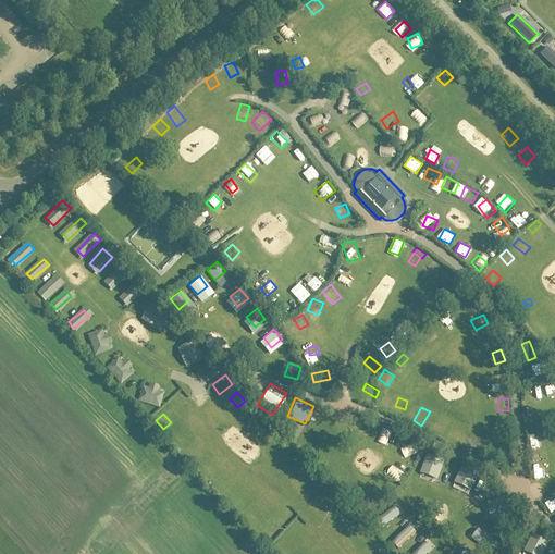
[(355,425),(367,431),(371,422),(359,416),(355,425)]
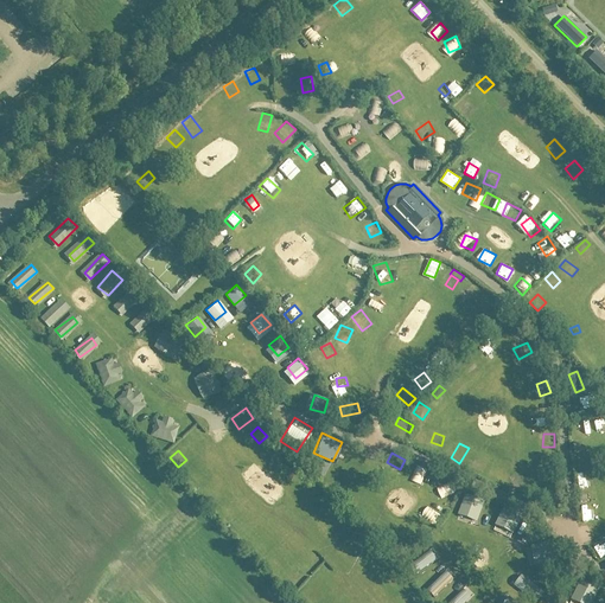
[(412,476),(426,480),(430,468),(415,464),(412,476)]
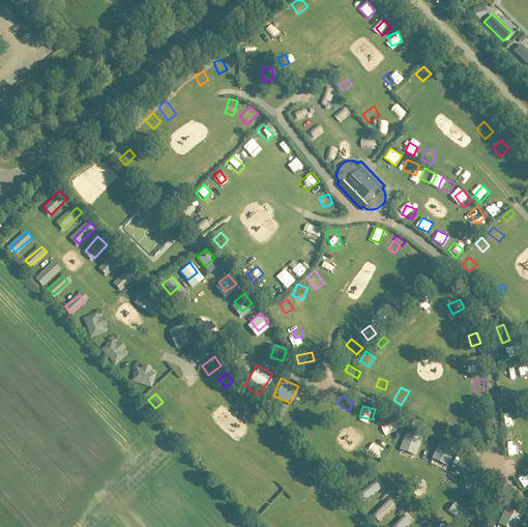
[(169,413),(174,419),(180,413),(174,407),(169,413)]
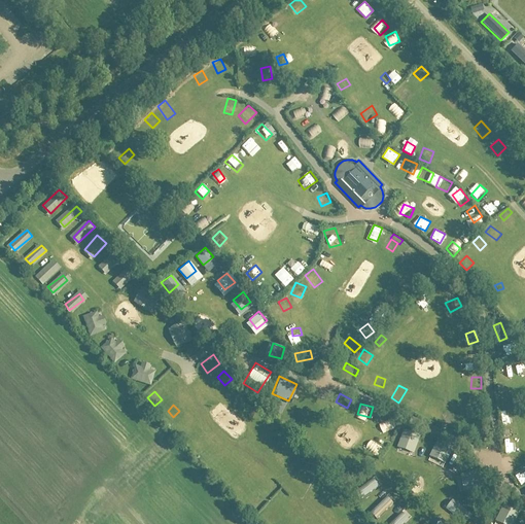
[(424,415),(435,418),(436,413),(425,410),(424,415)]
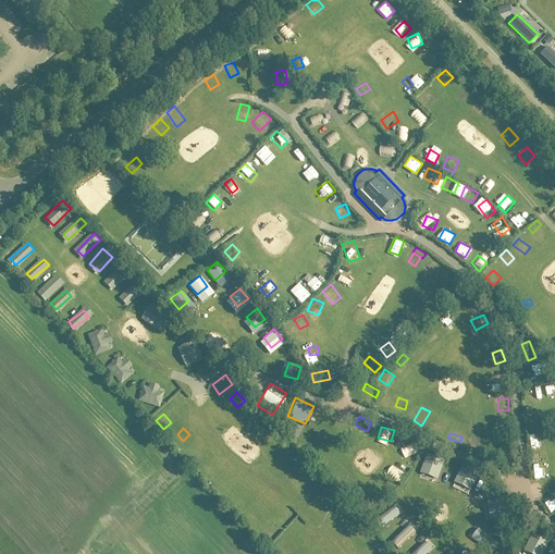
[(176,434),(172,438),(177,445),(182,442),(176,434)]
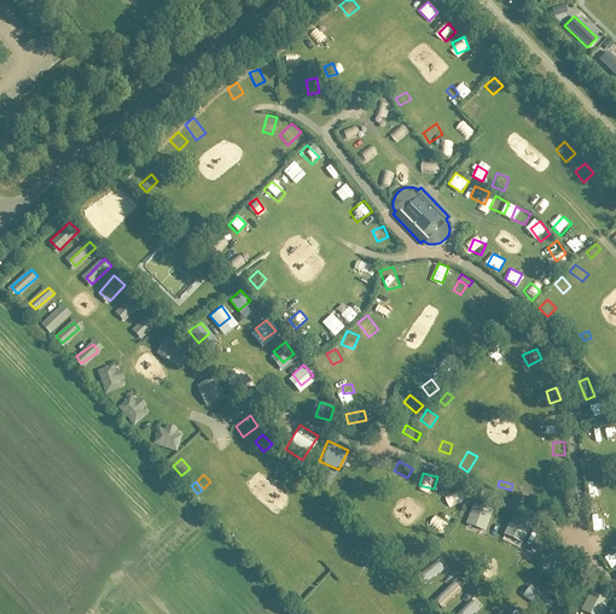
[(489,508),(472,502),(465,521),(469,522),(471,516),(484,521),(489,508)]
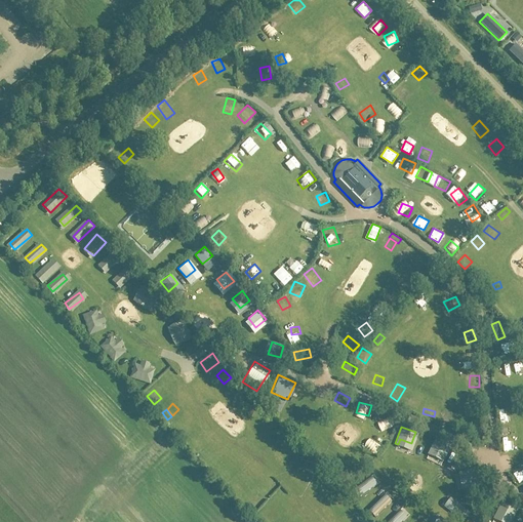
[(280,448),(290,439),(283,432),(273,441),(280,448)]
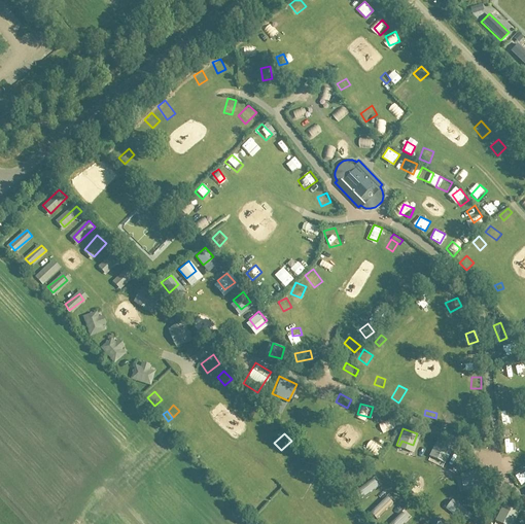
[(451,445),(436,438),(428,454),(431,455),(434,450),(445,455),(451,445)]
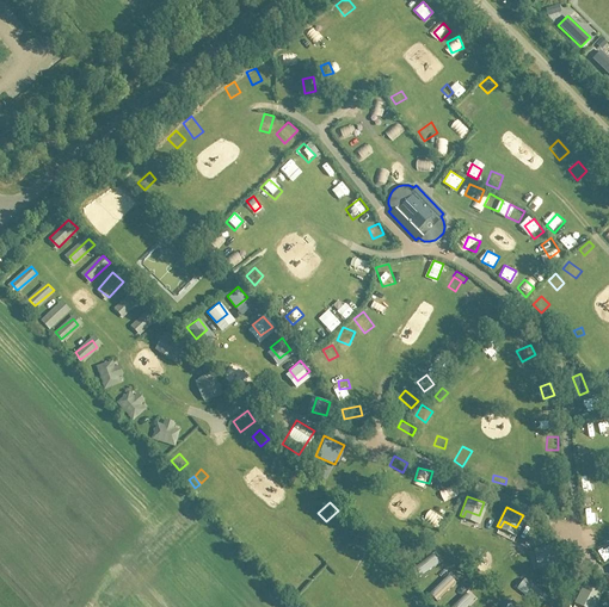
[(331,525),(338,533),(350,525),(344,516),(331,525)]
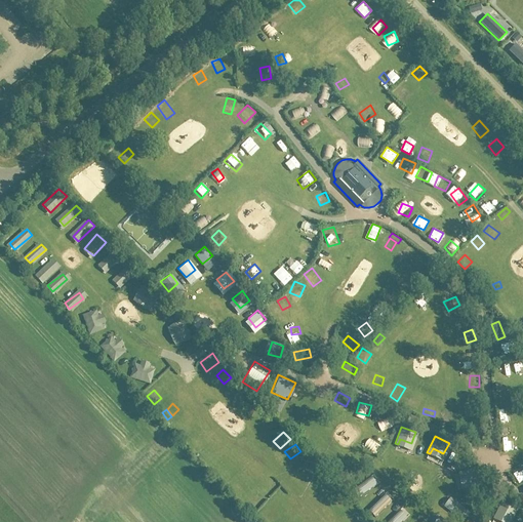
[(366,459),(372,456),(364,444),(358,447),(366,459)]
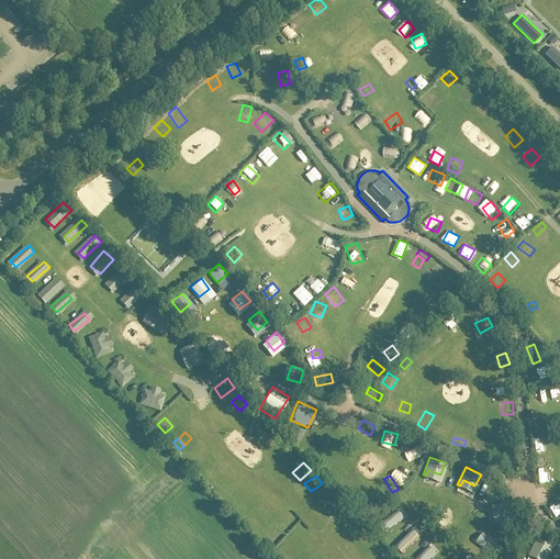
[(406,494),(395,503),(401,510),(412,502),(406,494)]
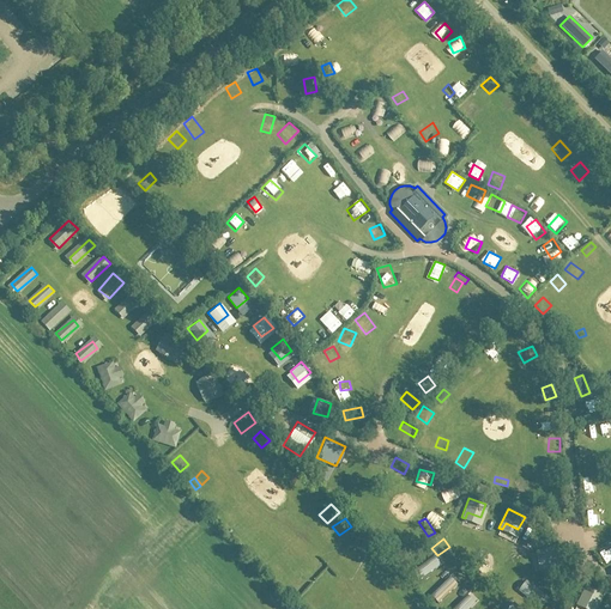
[(267,554),(273,548),(266,540),(259,546),(267,554)]
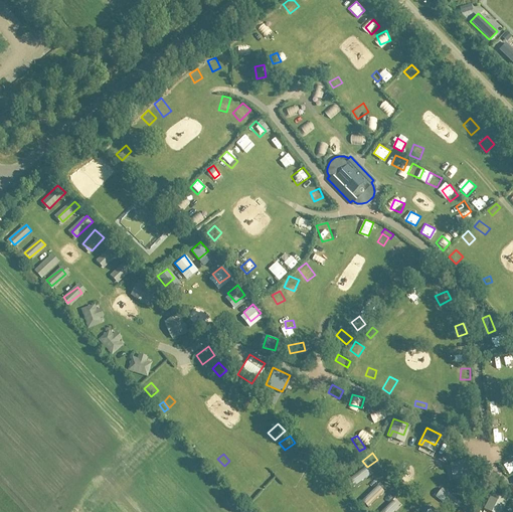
[(303,455),(297,463),(305,469),(311,462),(303,455)]
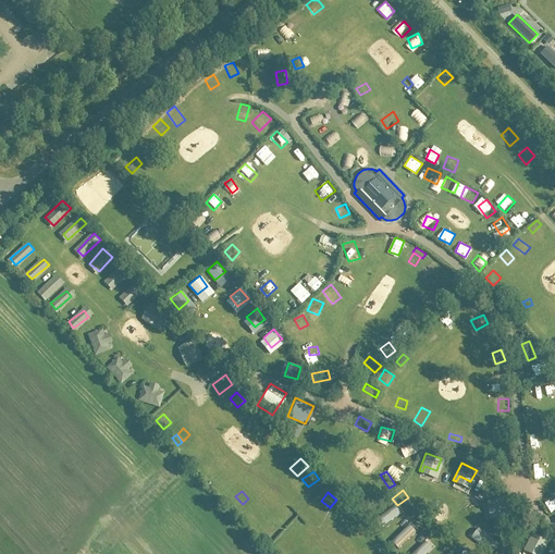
[(236,508),(242,505),(235,496),(231,500),(236,508)]
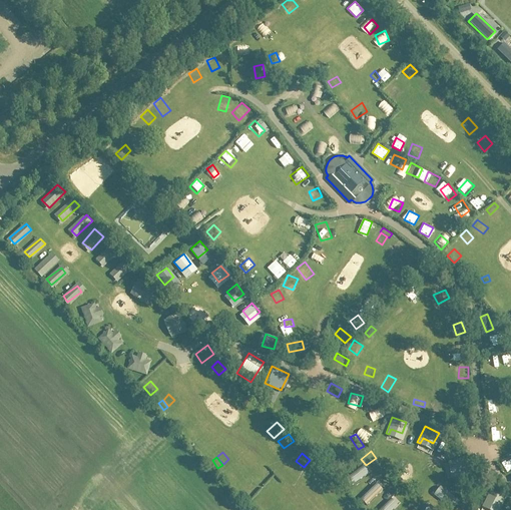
[(467,472),(464,457),(447,460),(447,464),(453,463),(455,474),(467,472)]
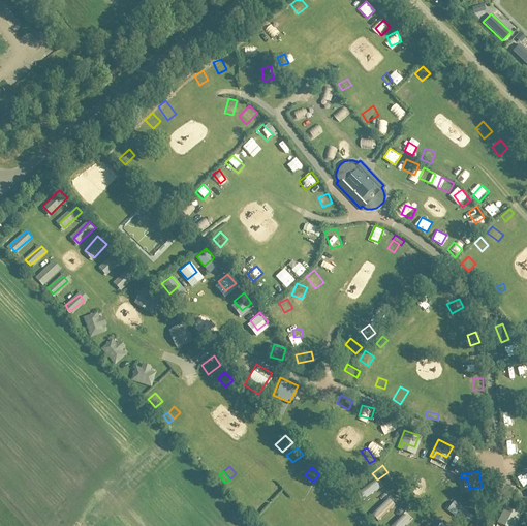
[(388,484),(392,495),(403,491),(399,480),(388,484)]
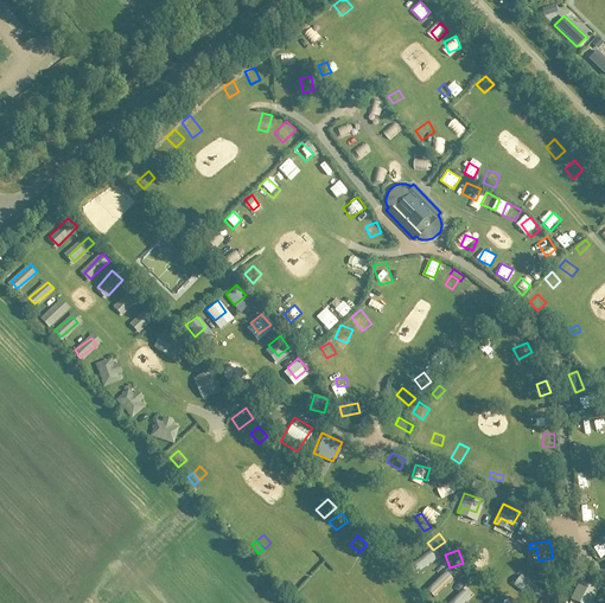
[(280,551),(273,557),(280,565),(287,559),(280,551)]
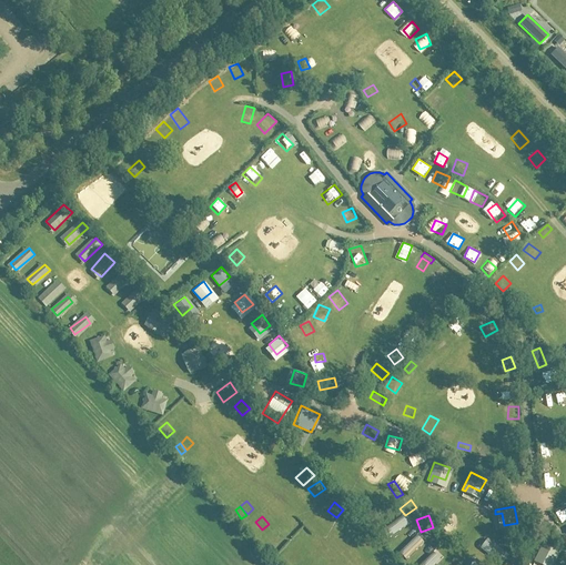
[(395,516),(380,527),(386,536),(402,525),(395,516)]
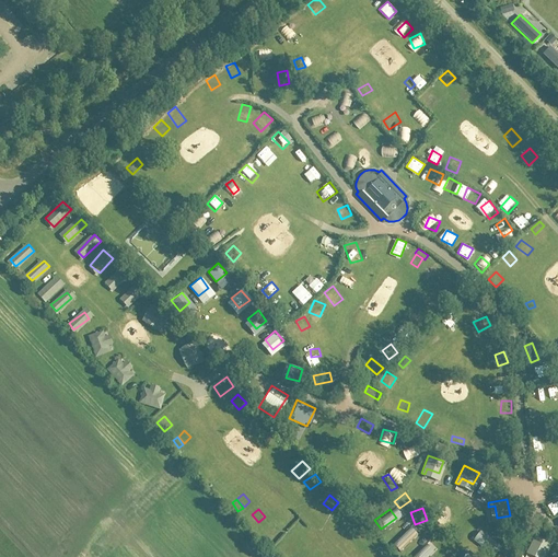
[(254,528),(258,524),(252,514),(247,518),(254,528)]
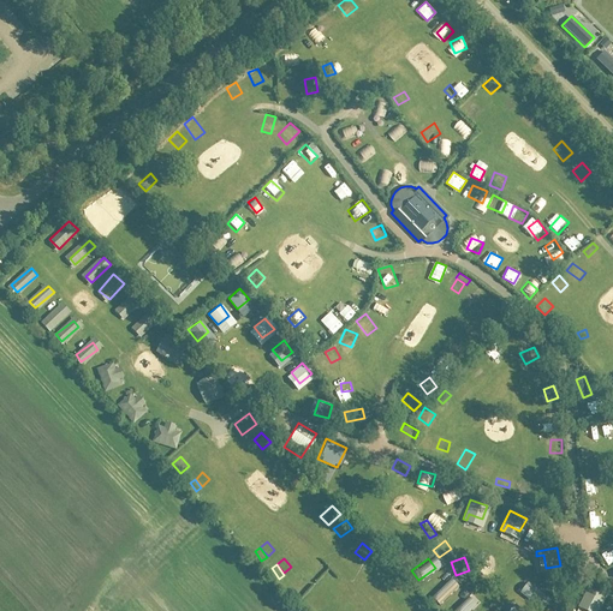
[(293,592),(305,580),(296,569),(283,582),(293,592)]
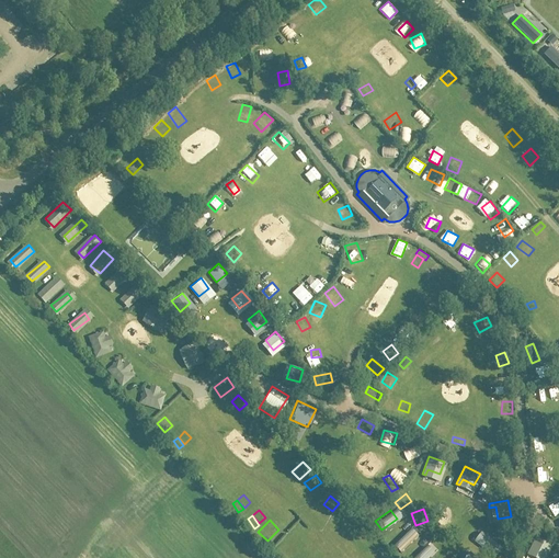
[(350,537),(357,544),(367,534),(360,527),(350,537)]
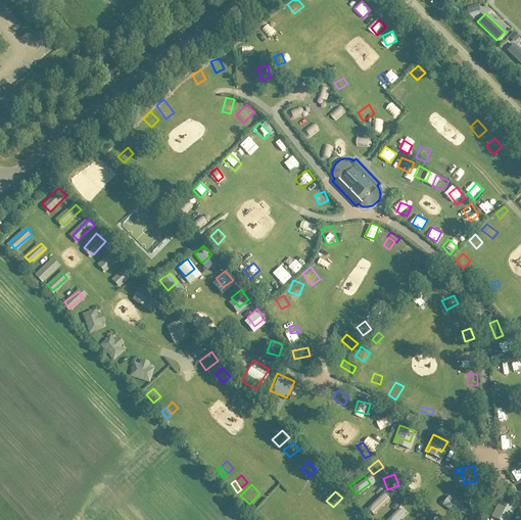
[(404,501),(409,507),(418,497),(412,491),(404,501)]
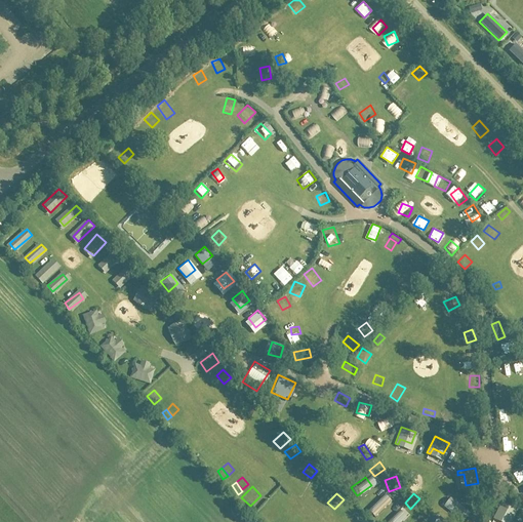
[(378,496),(366,509),(373,516),(386,504),(378,496)]
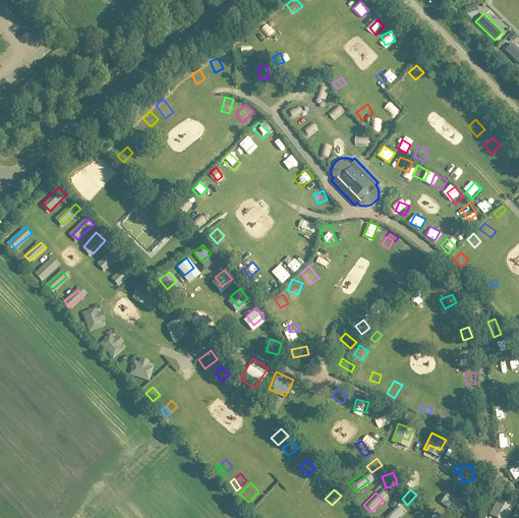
[(436,493),(429,499),(437,506),(443,499),(436,493)]
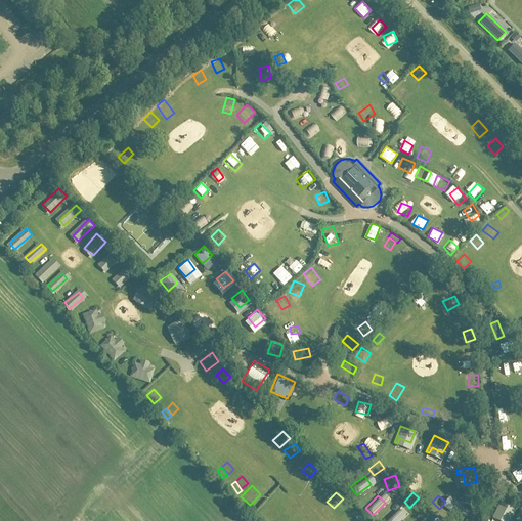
[(468,510),(453,500),(447,508),(462,518),(468,510)]
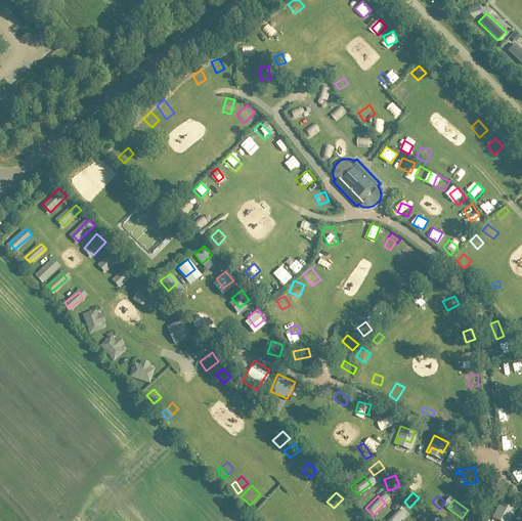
[(514,507),(501,500),(491,516),(495,518),(497,513),(509,518),(514,507)]
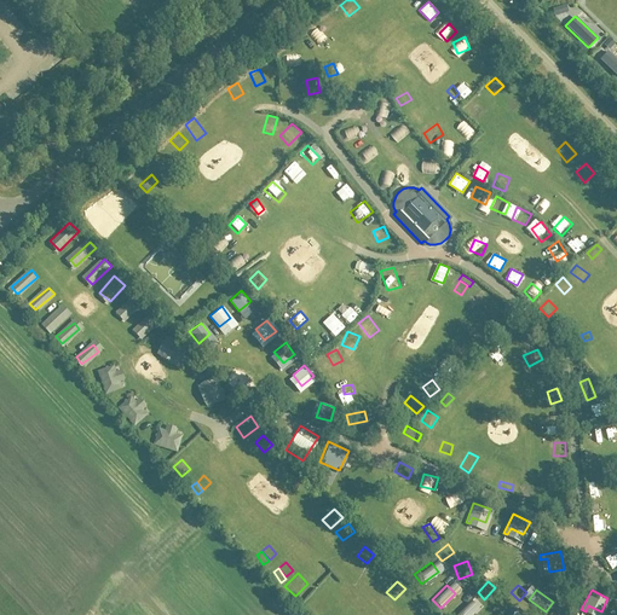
[(307,609),(313,614),(315,614),(326,603),(318,596),(307,609)]
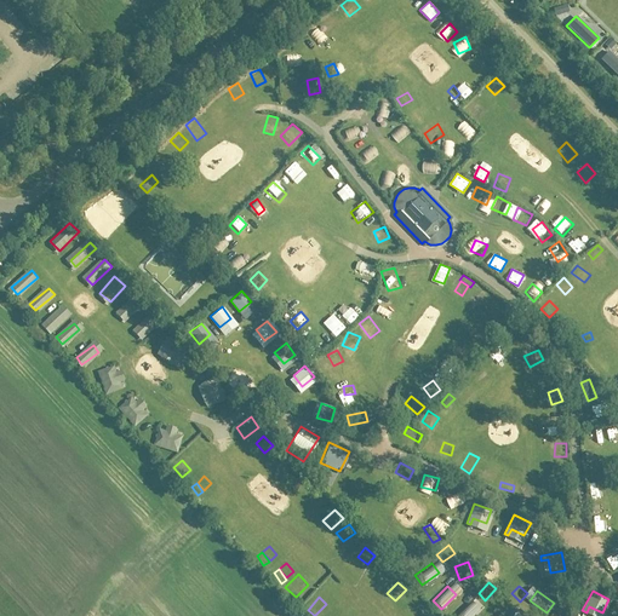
[(465,604),(452,615),(470,615),(474,612),(465,604)]
